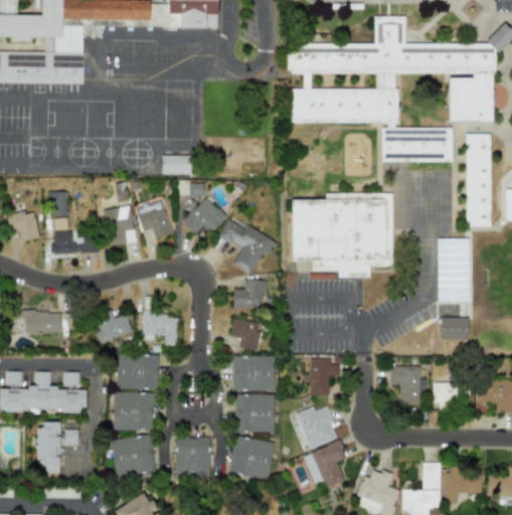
[(0,81),(82,83),(83,21),(219,24),(219,0),(42,0),(42,15),(0,15),(0,36),(44,37),(44,46),(0,45),(0,81)]
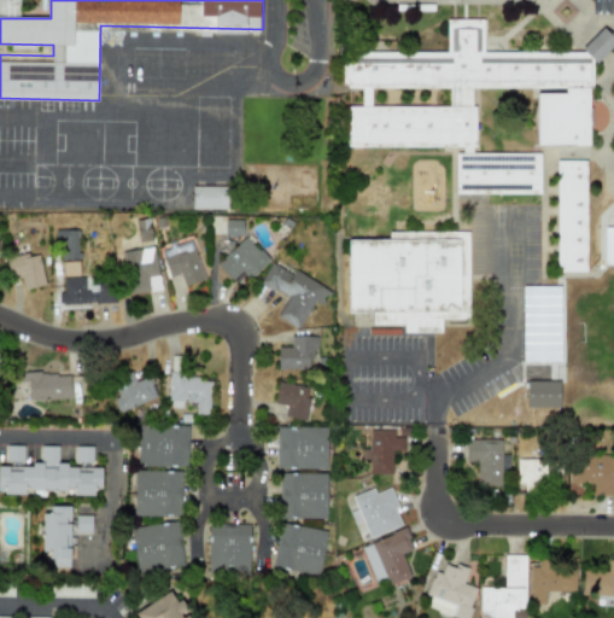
[(0,0),(0,15),(23,15),(23,0),(0,0)]
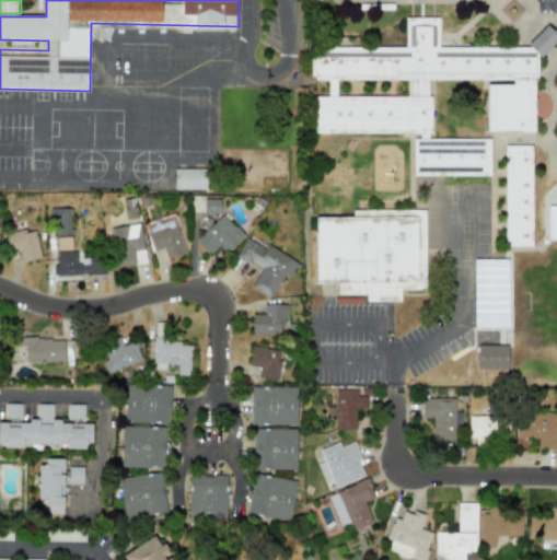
[(317,96),(410,96),(410,78),(317,79),(316,47),(408,47),(408,18),(442,18),(442,47),(542,47),(540,131),(488,132),(489,82),(433,81),(434,132),(317,131),(317,96)]
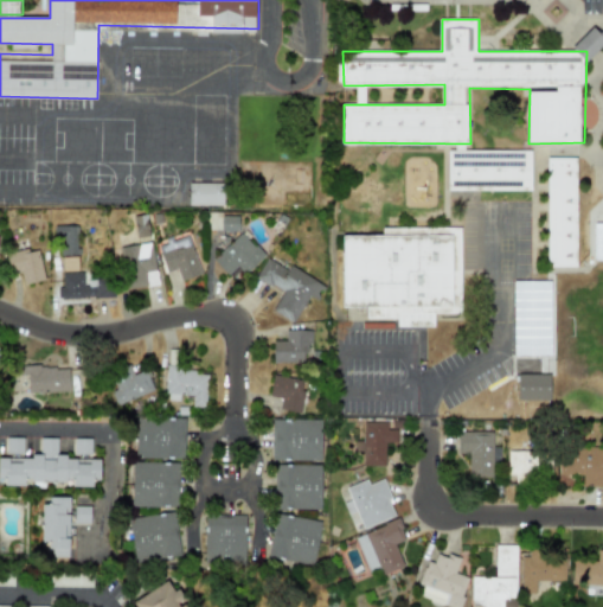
[(450,149),(533,151),(534,190),(450,189),(450,149)]
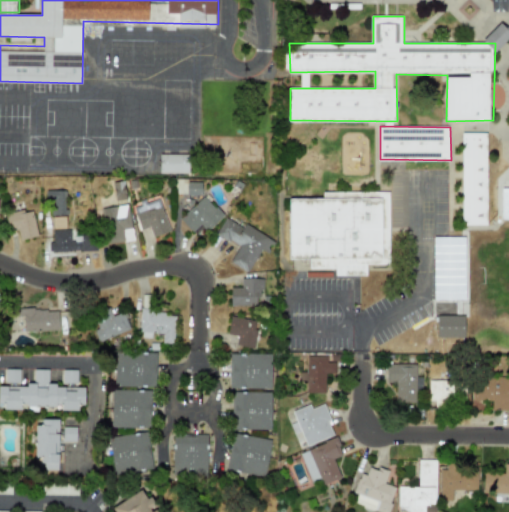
[(464,133),(489,133),(489,225),(464,226),(464,133)]
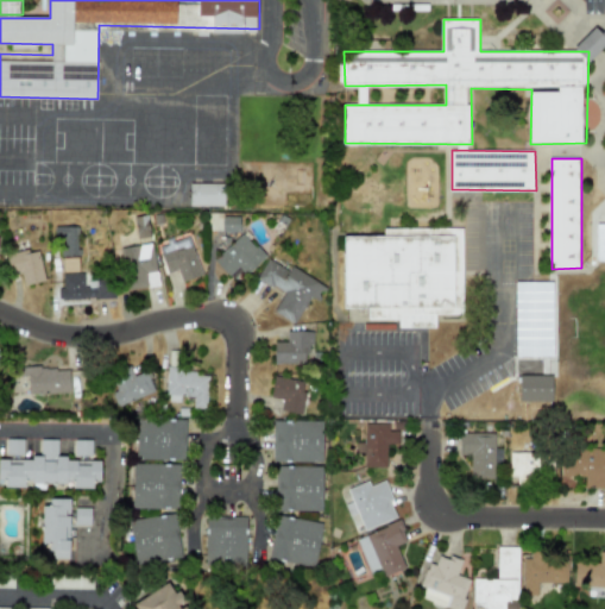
[(191,206),(226,206),(227,184),(193,183),(191,206)]
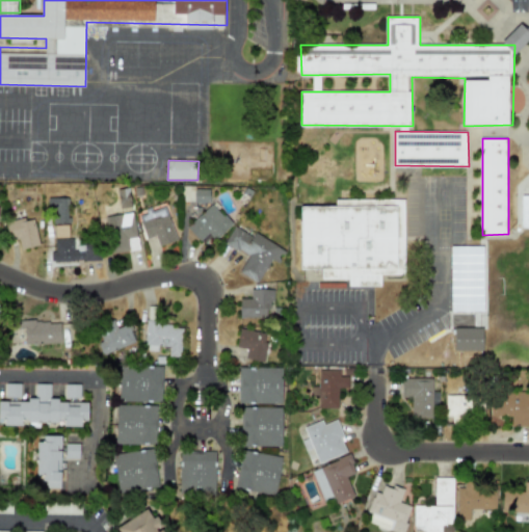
[(120,190),(121,208),(131,207),(130,189),(120,190)]
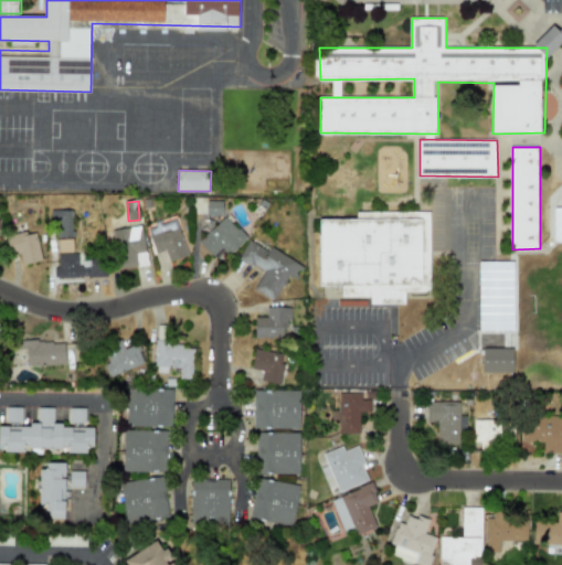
[(75,238),(75,211),(54,210),(54,237),(75,238)]
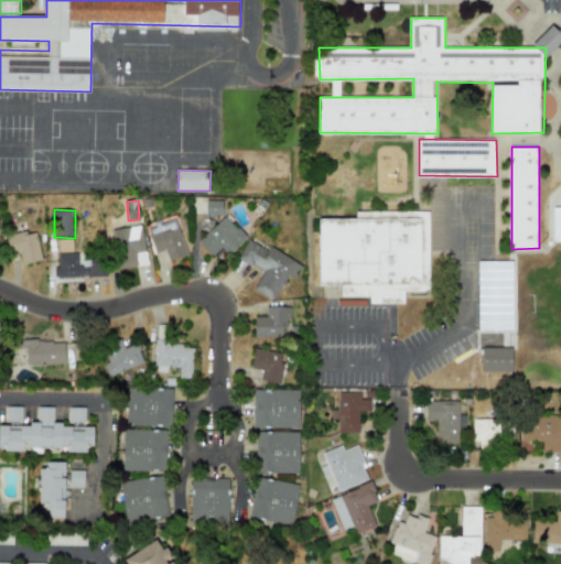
[(224,246),(232,253),(248,238),(228,216),(200,241),(214,256),(224,246)]
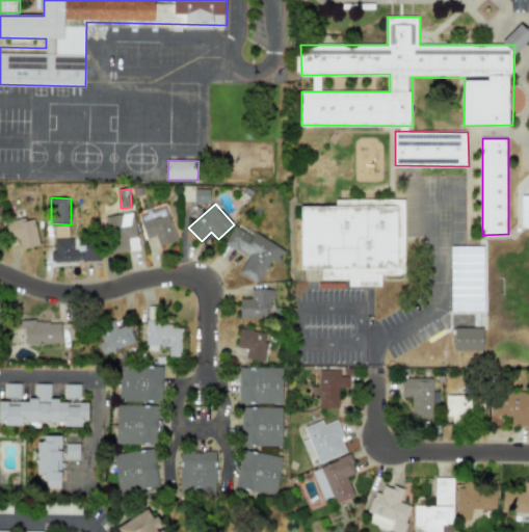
[(179,240),(166,205),(139,215),(149,239),(157,236),(161,246),(179,240)]
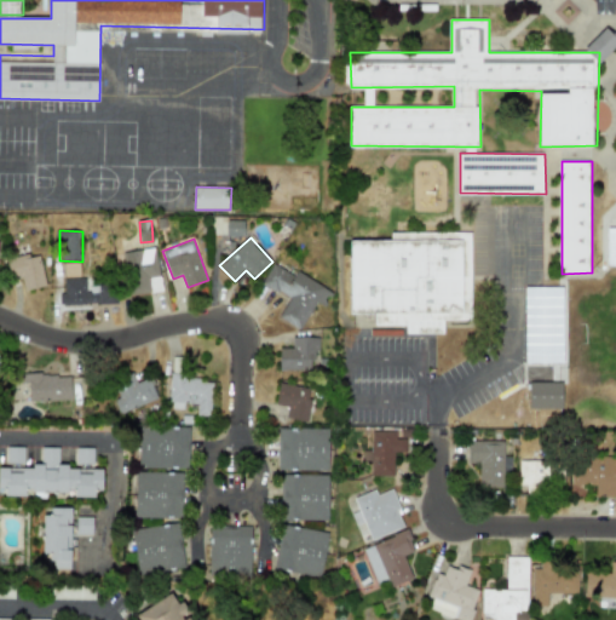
[(465,240),(465,313),(352,314),(351,240),(465,240)]
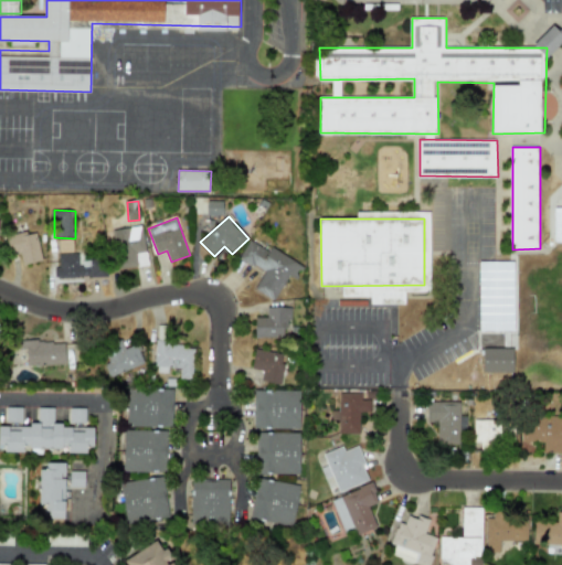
[(116,269),(150,266),(146,227),(112,231),(116,269)]
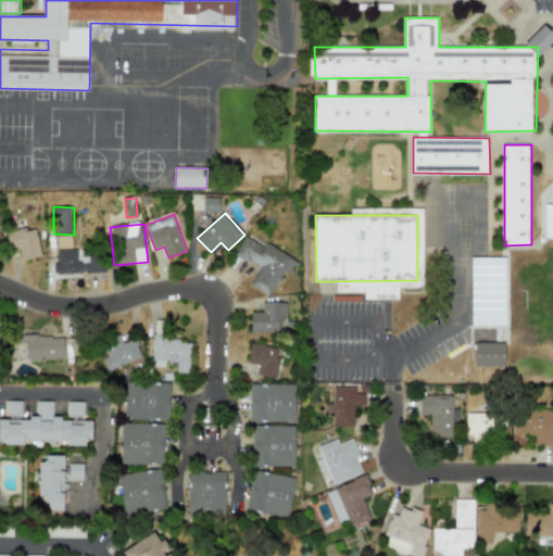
[(11,251),(22,250),(24,261),(42,257),(38,228),(9,231),(11,251)]
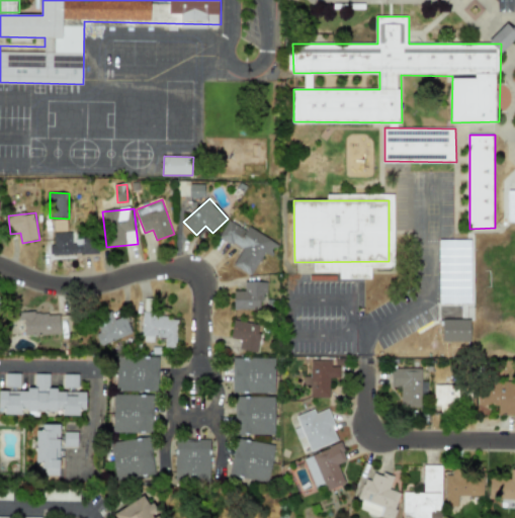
[(279,244),(250,227),(248,231),(230,221),(221,236),(244,250),(235,264),(253,275),(266,253),(272,256),(279,244)]
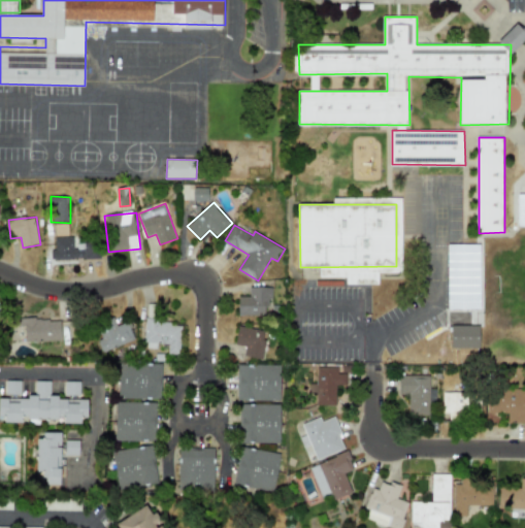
[(101,259),(101,240),(76,240),(76,237),(57,237),(57,251),(53,251),(53,259),(101,259)]
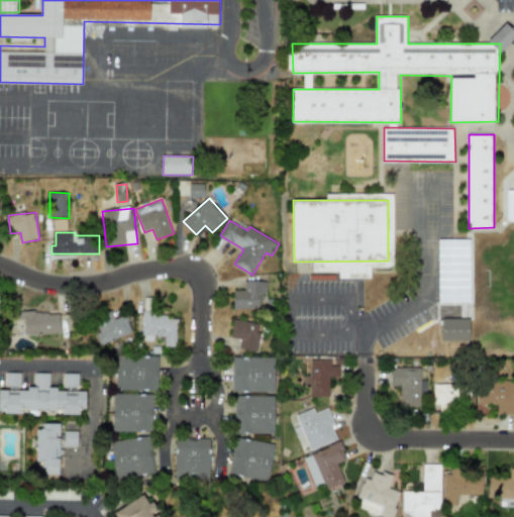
[(472,239),(439,239),(439,303),(473,303),(472,239)]
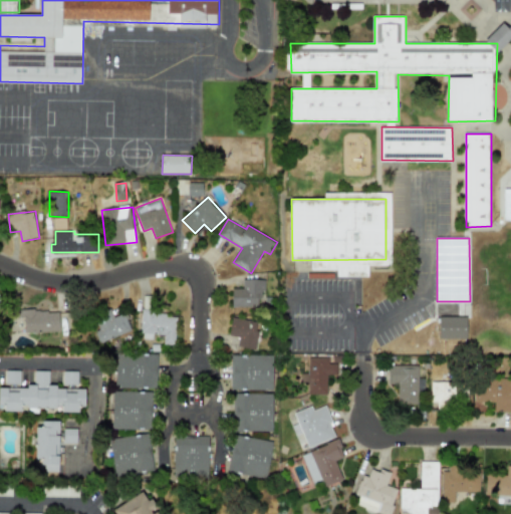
[(233,307),(263,308),(264,280),(245,279),(244,289),(234,288),(233,307)]
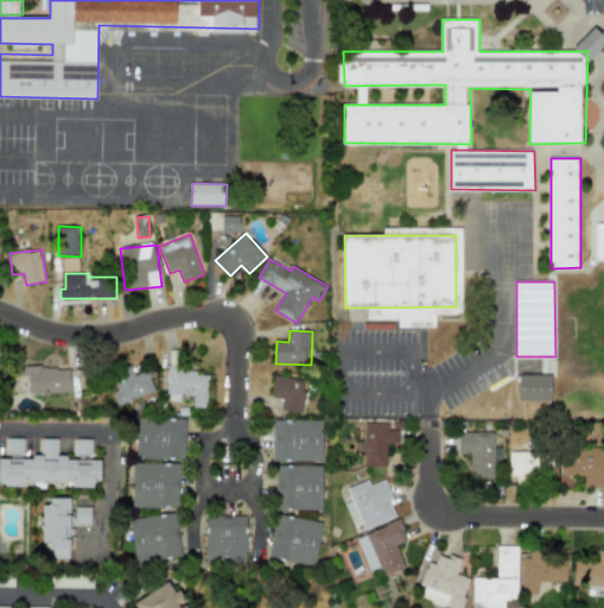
[(31,393),(72,392),(71,367),(23,369),(23,375),(31,375),(31,393)]
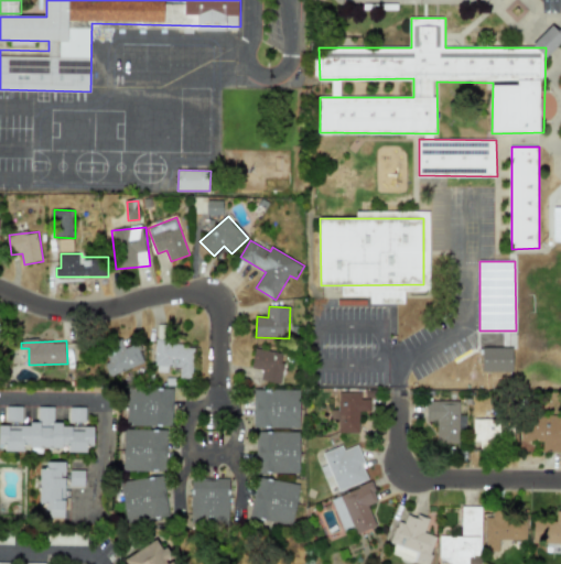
[(111,362),(106,364),(109,375),(146,365),(139,345),(126,348),(123,340),(106,346),(111,362)]
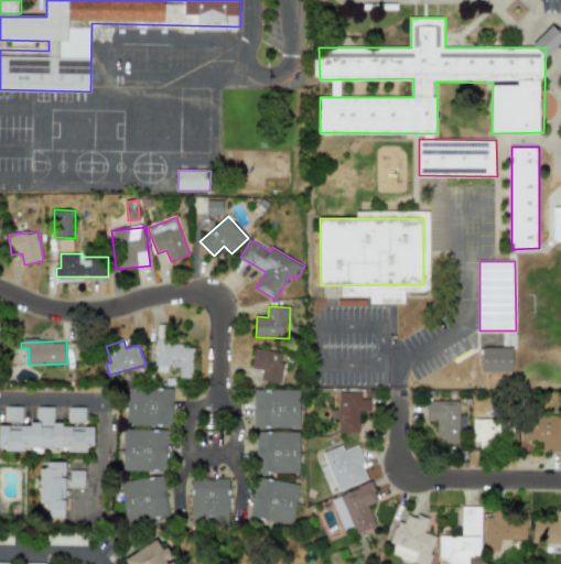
[(194,379),(195,345),(158,344),(157,372),(169,372),(170,367),(182,368),(181,378),(194,379)]
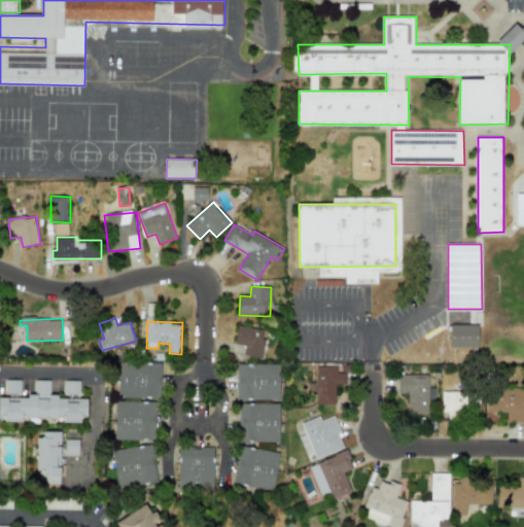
[(451,347),(480,347),(480,325),(452,324),(451,347)]
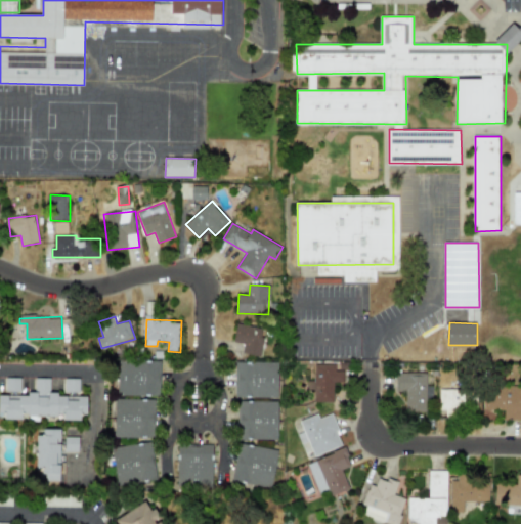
[(263,356),(265,328),(237,325),(235,343),(245,344),(244,354),(263,356)]
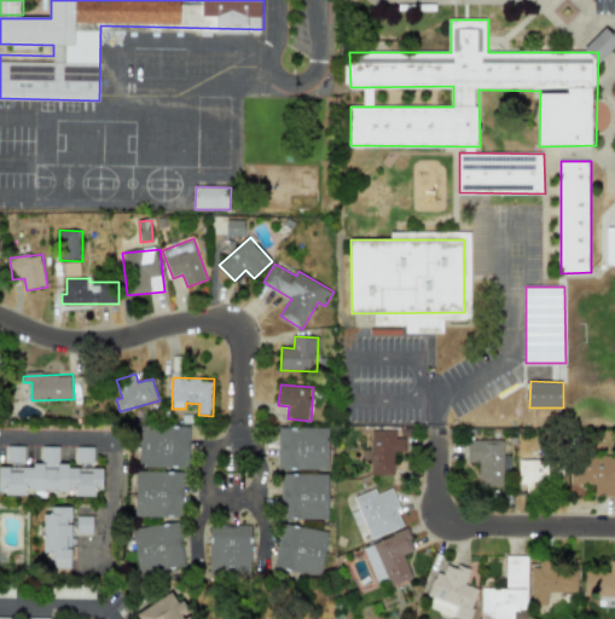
[(140,467),(191,468),(192,428),(141,426),(140,467)]
